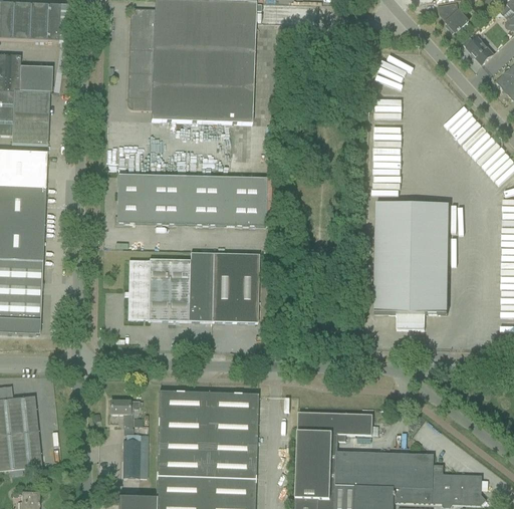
[(255,1),(225,0),(154,0),(154,8),(136,7),(134,7),(133,8),(132,9),(131,10),(130,11),(130,13),(126,103),(126,104),(127,105),(129,107),(130,107),(131,108),(133,108),(151,109),(150,119),(251,122),(255,1)]
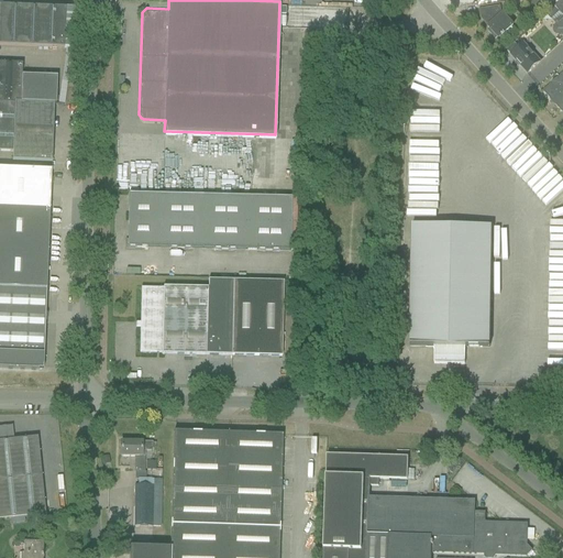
[(0,41),(64,43),(65,3),(0,1),(0,41)]
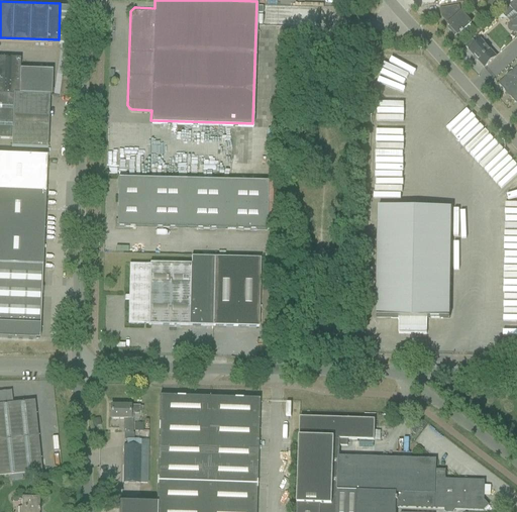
[(462,27),(471,20),(458,7),(458,3),(440,5),(441,12),(446,18),(447,18),(449,20),(447,21),(449,23),(447,24),(454,31),(455,30),(457,32),(459,29),(460,30),(462,28),(462,27)]
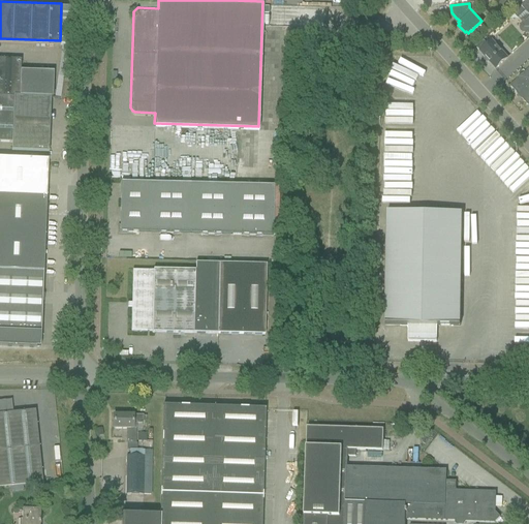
[(522,4),(516,10),(521,17),(528,10),(522,4)]
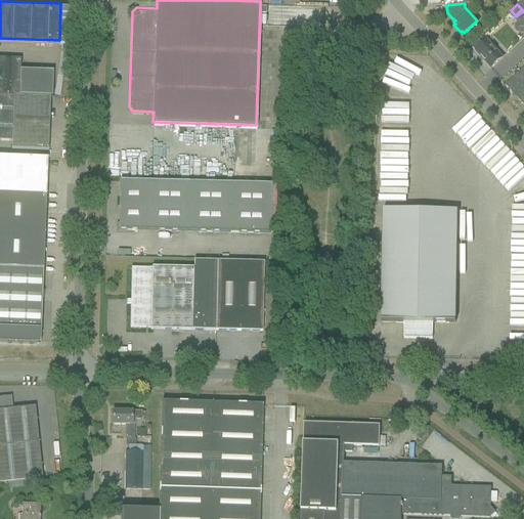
[(486,37),(482,40),(479,36),(471,43),(475,47),(474,47),(490,65),(503,54),(486,37)]
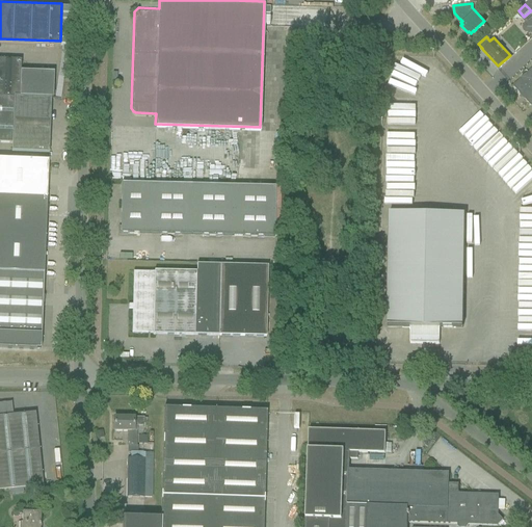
[(20,67),(20,56),(0,55),(0,93),(50,96),(51,94),(52,94),(53,69),(20,67)]
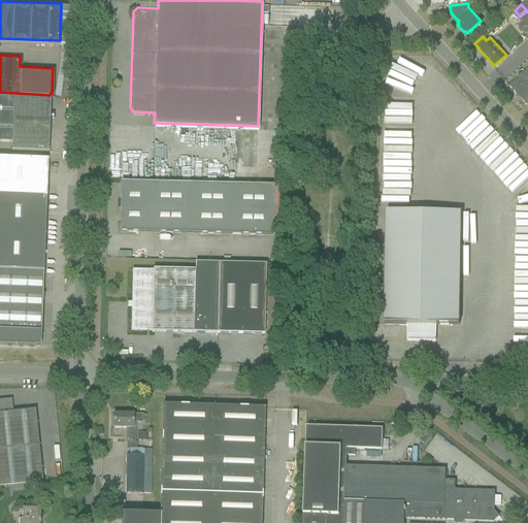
[(527,64),(521,70),(523,71),(517,76),(516,75),(508,82),(518,92),(519,91),(521,94),(520,95),(526,102),(527,100),(527,64)]
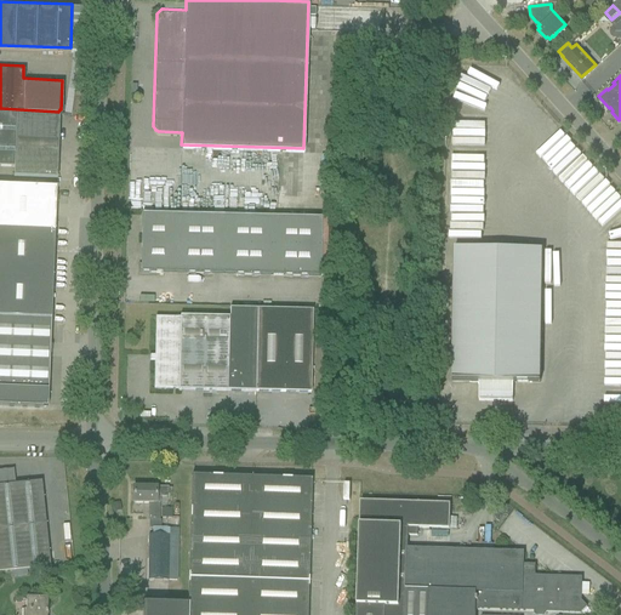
[(57,174),(58,112),(0,108),(0,161),(13,163),(13,172),(57,174)]
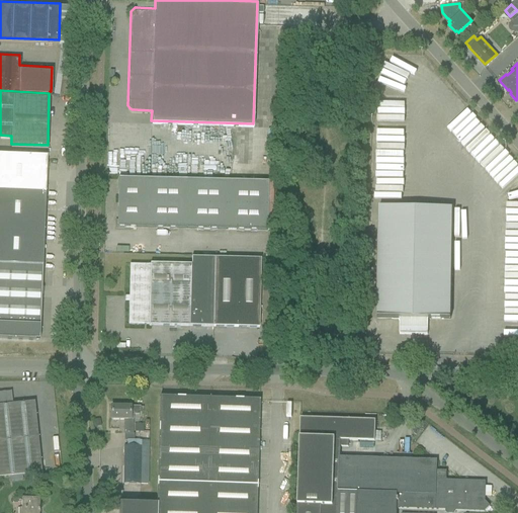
[(517,163),(469,105),(448,122),(502,187),(517,174),(517,163)]
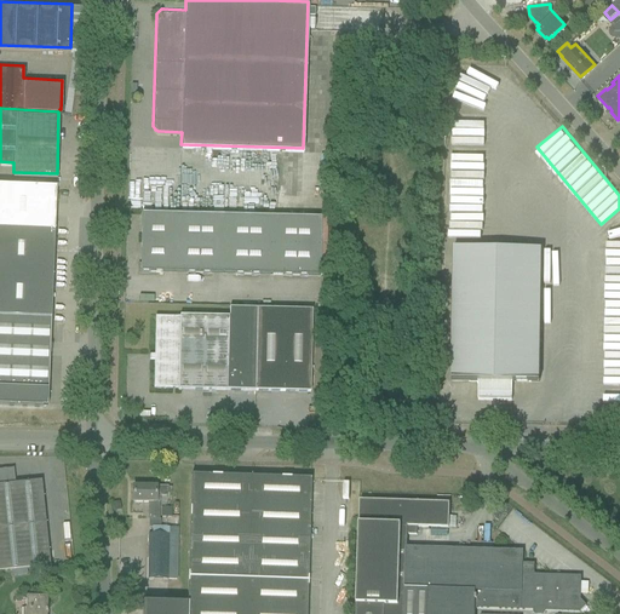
[(451,149),(451,207),(472,207),(472,204),(481,204),(481,185),(483,185),(483,150),(451,149)]
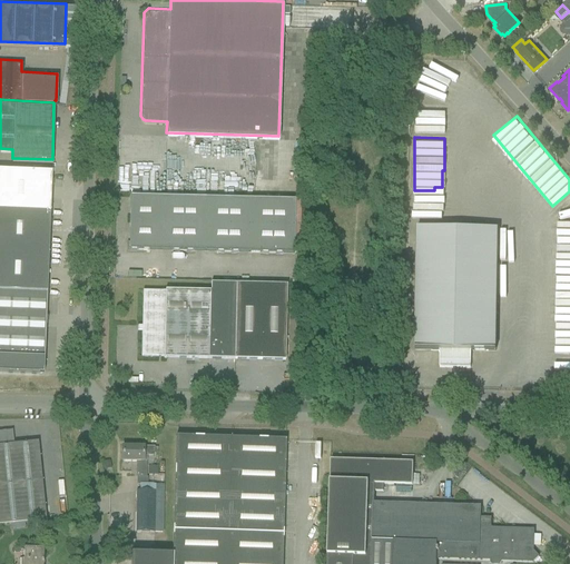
[(0,367),(39,369),(43,369),(43,354),(51,168),(0,166),(0,367)]
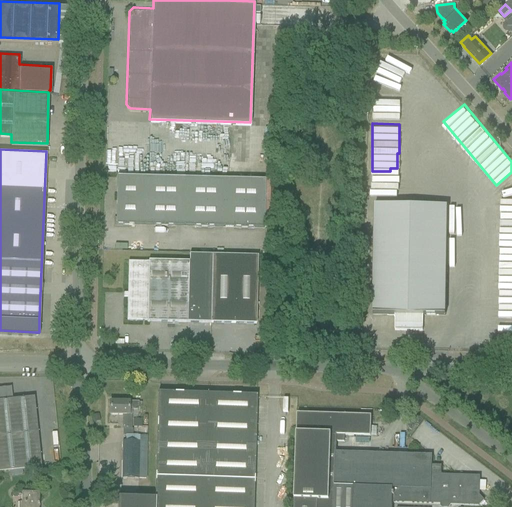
[(265,176),(127,173),(117,173),(115,221),(263,224),(265,176)]
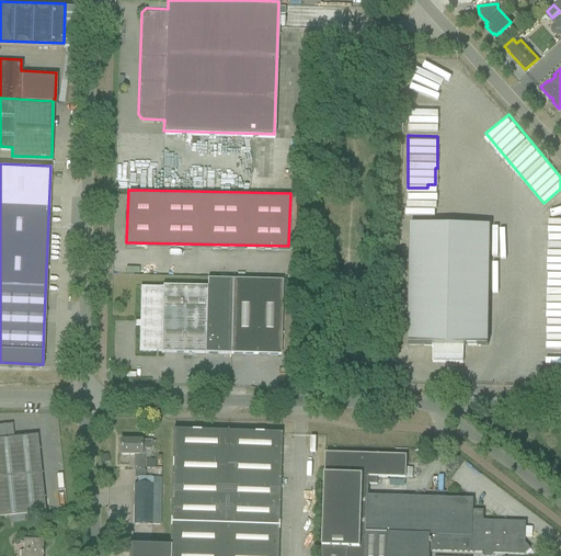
[(487,342),(488,331),(489,222),(410,220),(408,341),(432,341),(432,358),(462,359),(462,341),(487,342)]
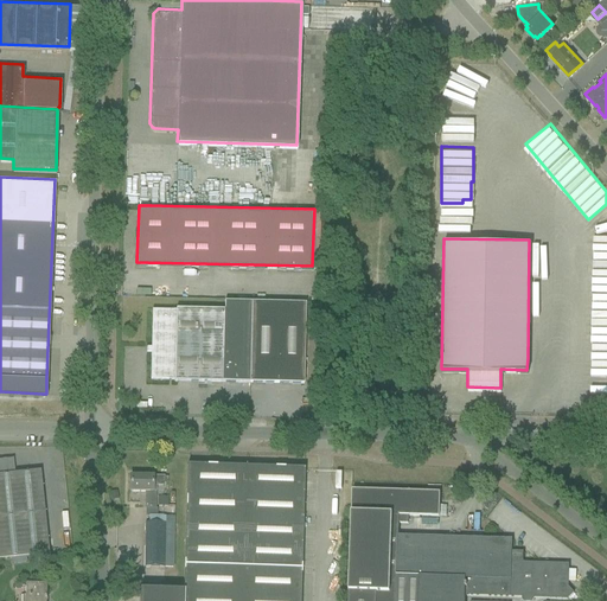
[(249,378),(251,298),(224,298),(224,306),(222,378),(249,378)]
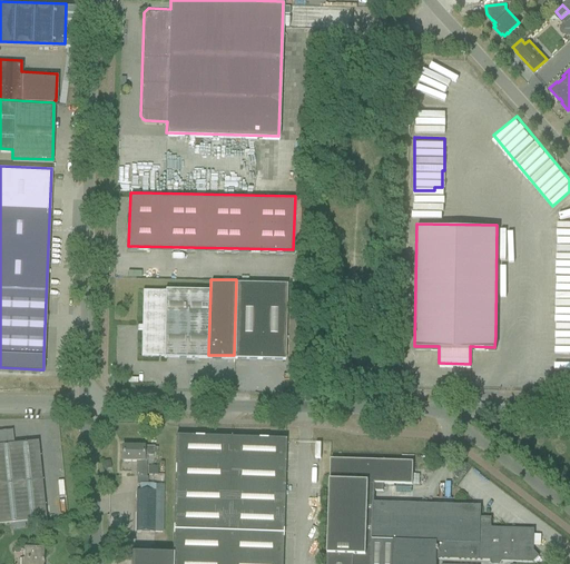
[(259,356),(262,280),(236,279),(234,355),(259,356)]
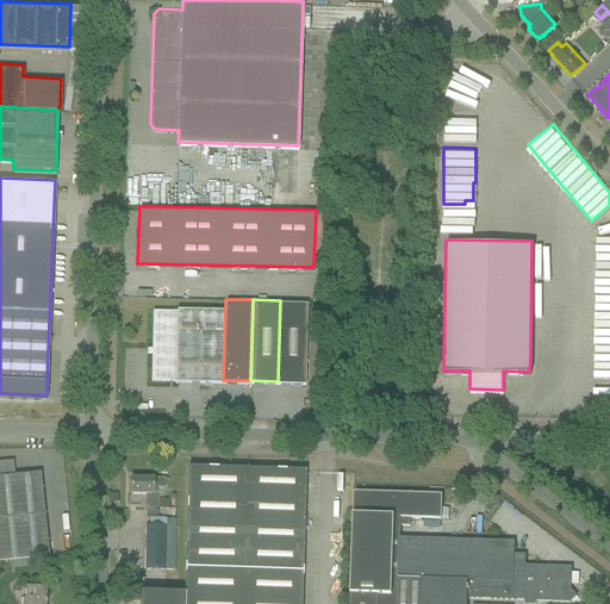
[(305,381),(305,369),(307,300),(280,300),(278,381),(305,381)]
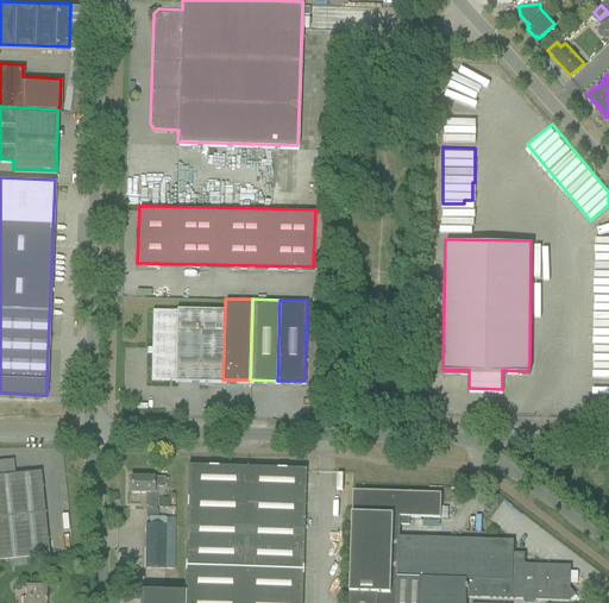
[(223,379),(225,307),(176,306),(176,307),(164,307),(152,307),(151,344),(149,344),(149,350),(151,350),(151,376),(175,377),(175,378),(223,379)]
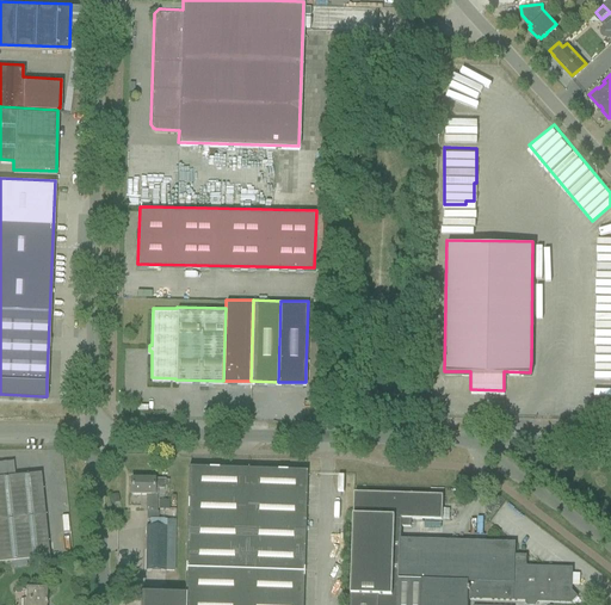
[(0,559),(11,557),(28,556),(37,555),(49,554),(41,469),(14,473),(13,457),(0,458),(0,559)]
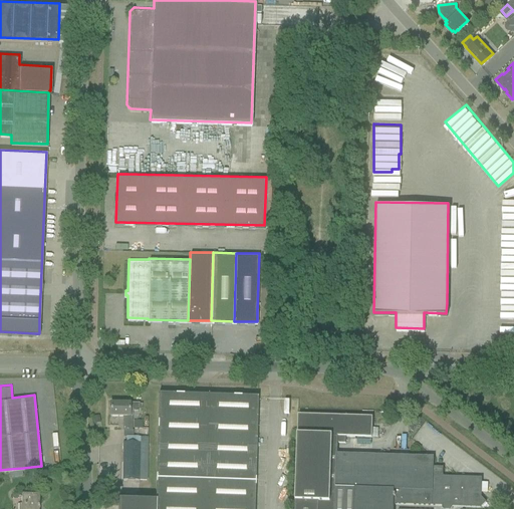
[(253,508),(257,395),(258,394),(208,392),(194,392),(159,391),(155,497),(117,496),(116,508),(253,508)]
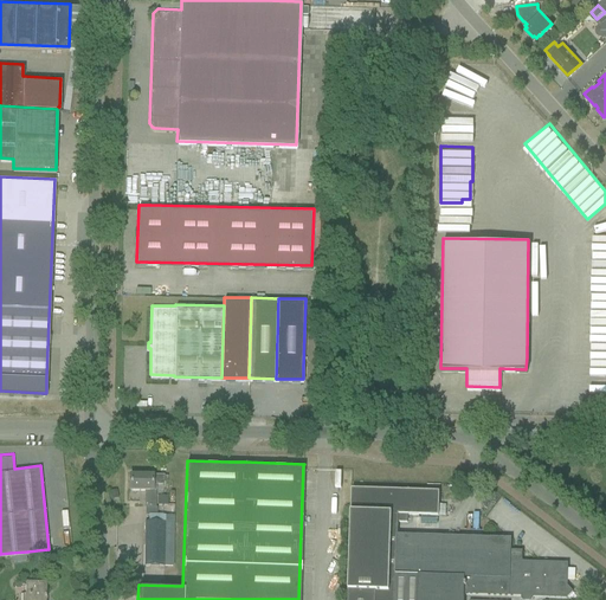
[(144,486),(144,503),(155,503),(155,488),(152,488),(152,471),(130,471),(129,486),(144,486)]
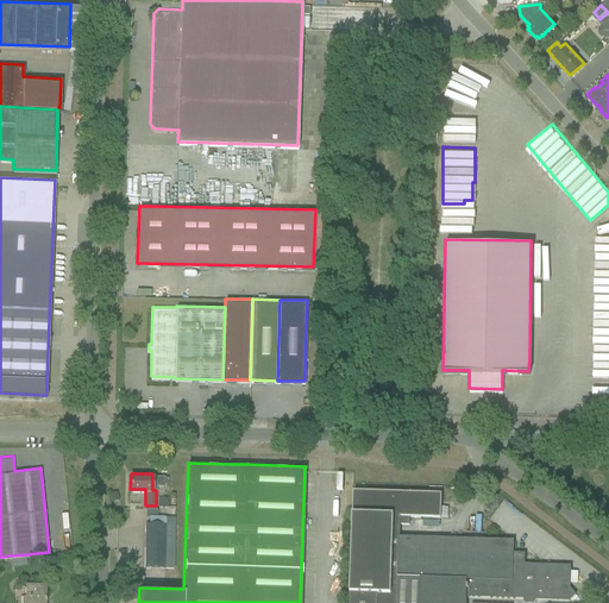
[(352,487),(349,602),(376,602),(377,590),(396,591),(396,602),(465,602),(466,594),(569,596),(576,590),(570,584),(571,561),(525,560),(525,548),(513,548),(514,536),(399,533),(400,520),(409,520),(409,513),(440,514),(441,489),(352,487)]
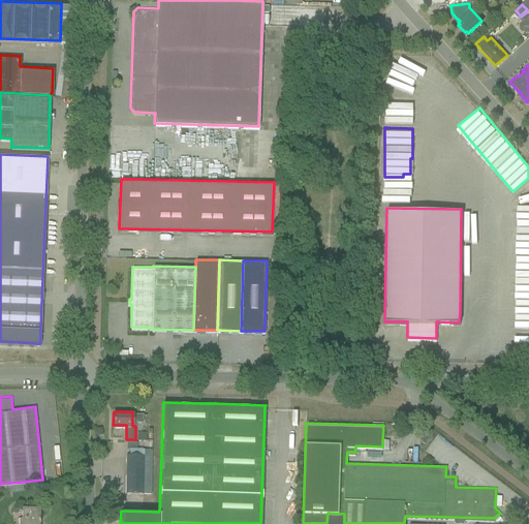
[(126,452),(126,489),(144,490),(144,452),(126,452)]
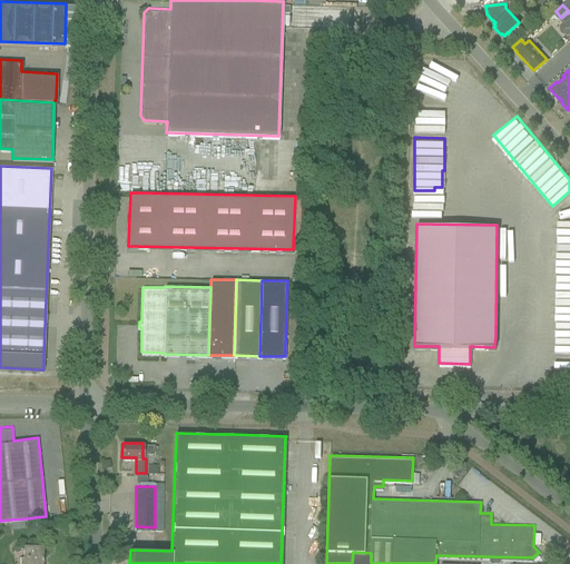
[(42,563),(42,558),(43,544),(41,544),(30,545),(23,545),(23,554),(22,563),(42,563)]
